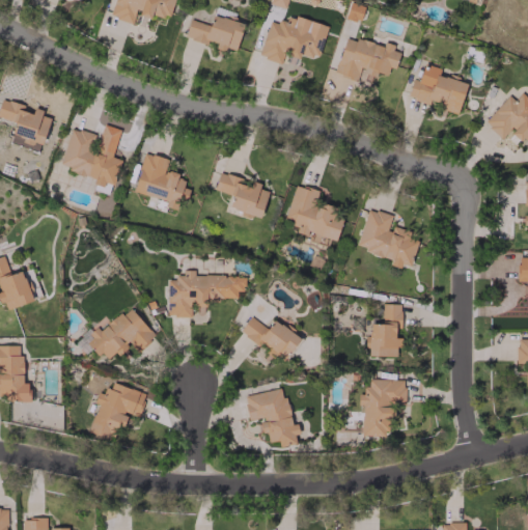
[(117,0),(112,17),(135,24),(138,16),(153,20),(154,15),(171,19),(176,0),(117,0)]
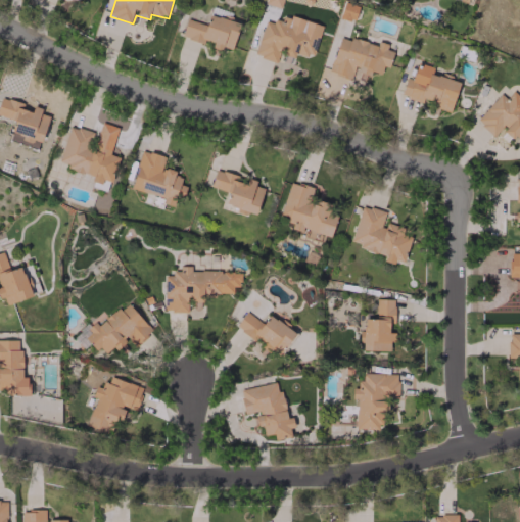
[(361,7),(346,3),(341,18),(357,22),(361,7)]
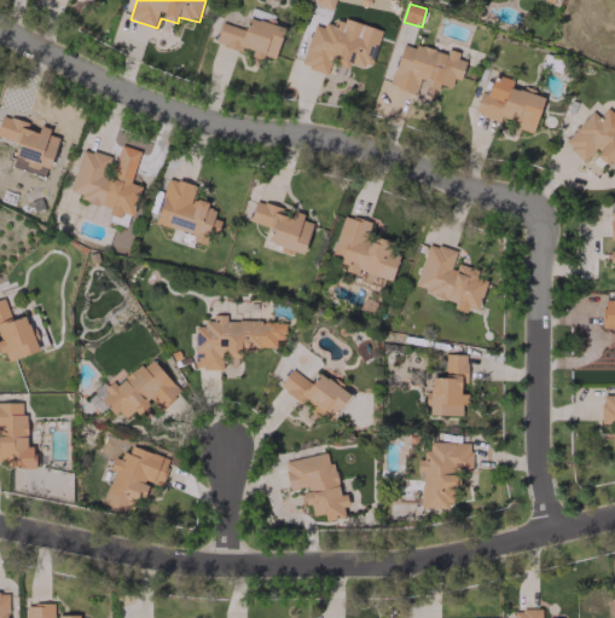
[(286,28),(250,18),(247,30),(224,23),(218,45),(243,52),(244,48),(255,51),(254,55),(277,62),(286,28)]
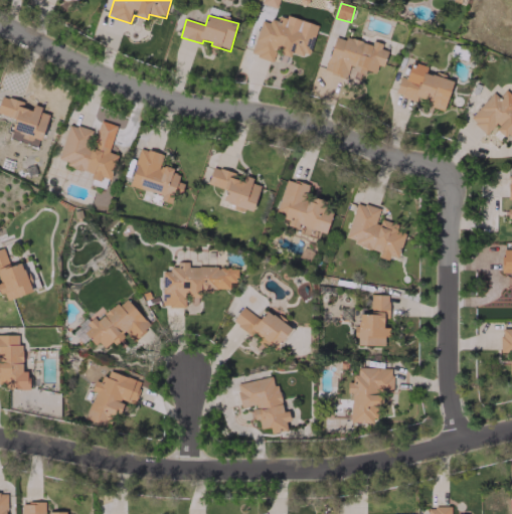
[(320,26),(282,15),(279,24),(264,19),(252,55),(275,61),(277,52),(293,57),(294,52),(310,57),(320,26)]
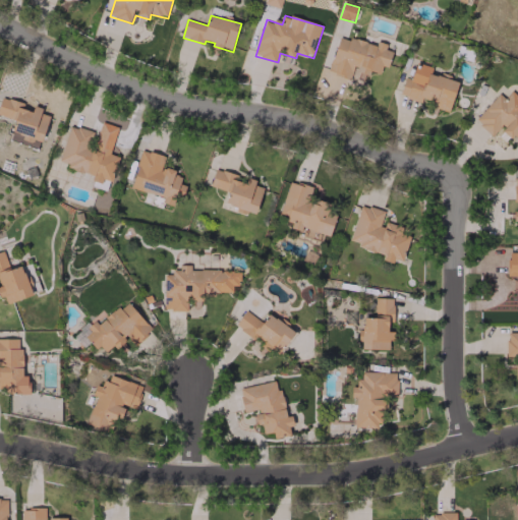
[(331,73),(353,79),(354,79),(366,82),(369,71),(382,74),(384,66),(390,68),(395,49),(378,45),(378,46),(340,37),(331,73)]
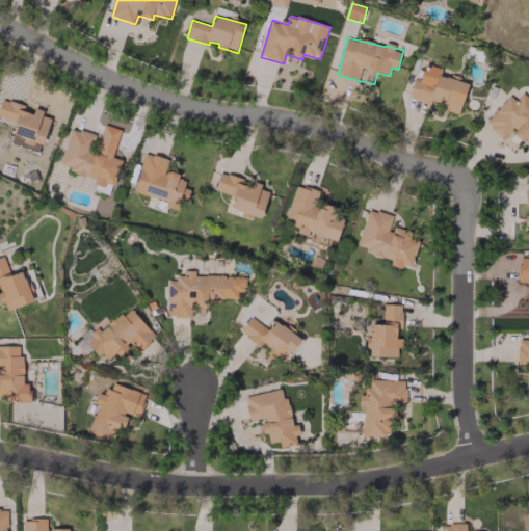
[(469,84),(441,76),(443,70),(426,64),(422,82),(416,80),(411,99),(431,105),(431,104),(460,112),(469,84)]
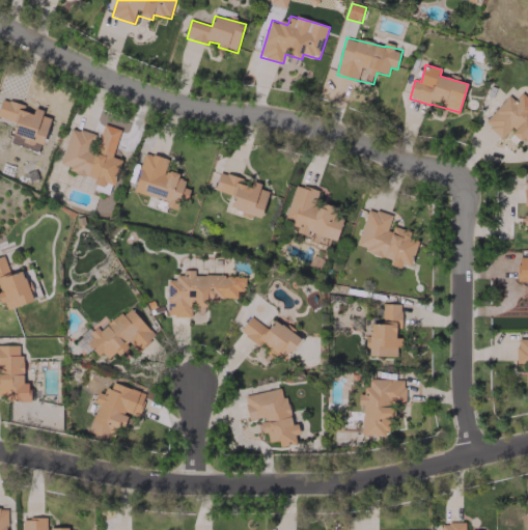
[(527,95),(524,92),(516,101),(510,96),(485,123),(504,140),(510,133),(522,142),(525,138),(527,140),(527,95)]
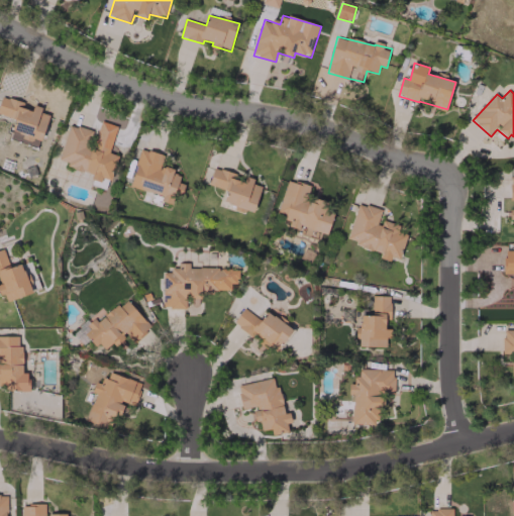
[(42,143),(50,116),(42,113),(43,108),(34,105),(34,107),(3,98),(0,107),(0,114),(16,119),(13,130),(26,134),(24,137),(42,143)]
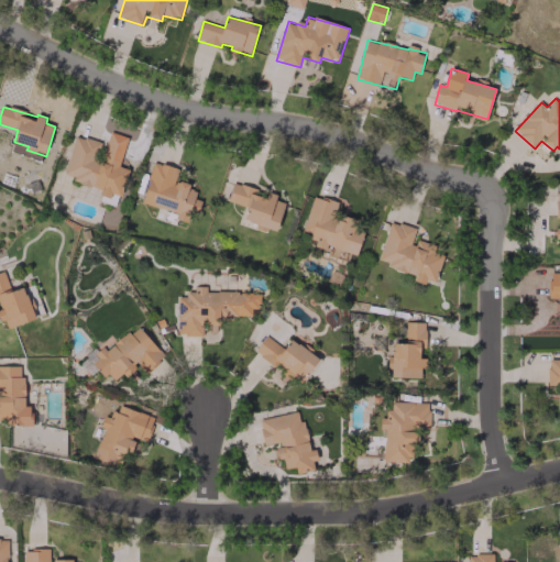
[(129,138),(110,132),(107,144),(77,136),(65,178),(103,189),(102,193),(122,198),(130,169),(121,167),(129,138)]
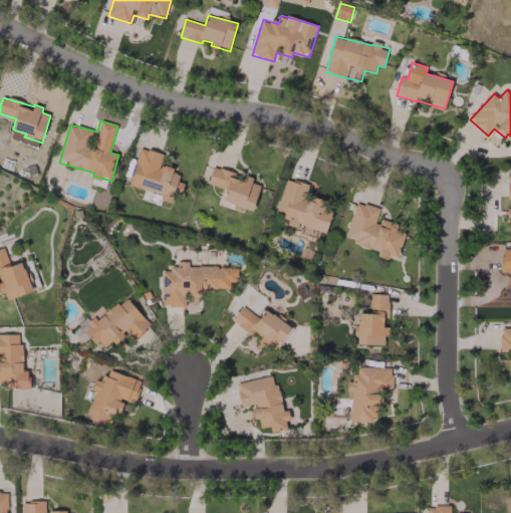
[(131,187),(163,195),(161,201),(172,204),(175,193),(183,195),(186,184),(179,182),(182,173),(161,167),(165,155),(141,149),(131,187)]
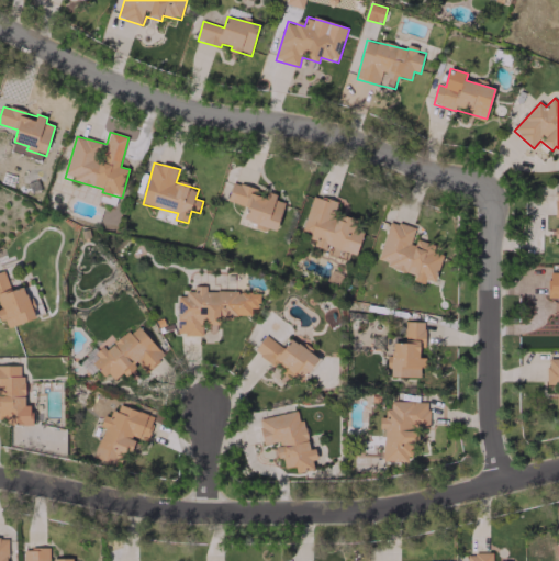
[(278,231),(286,203),(277,201),(278,195),(268,192),(268,194),(234,183),(228,201),(248,208),(244,221),(278,231)]
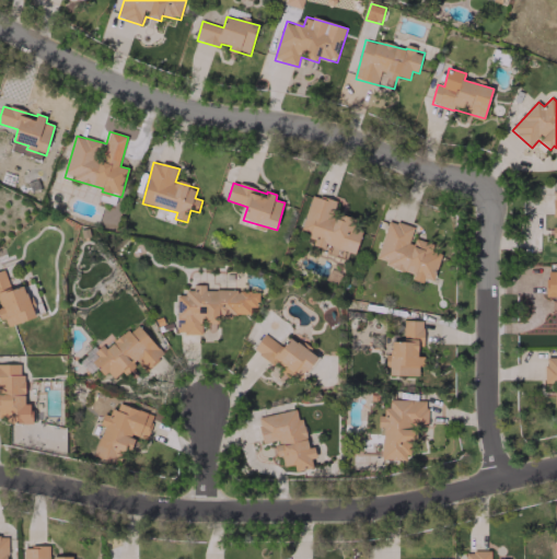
[(356,255),(364,229),(355,226),(357,220),(335,213),(338,202),(313,195),(302,230),(311,233),(308,242),(326,247),(326,245),(356,255)]
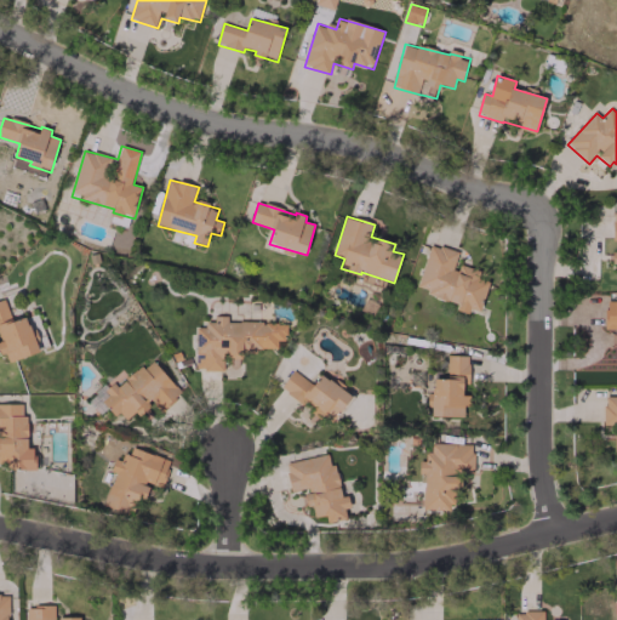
[(490,283),(479,279),(480,273),(456,266),(460,254),(432,245),(418,291),(460,303),(457,312),(469,316),(472,308),(481,312),(490,283)]
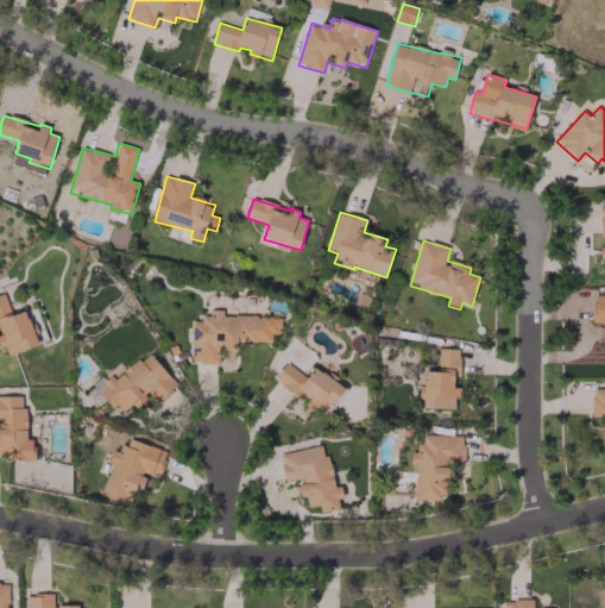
[(604,296),(594,296),(594,324),(604,324),(604,296)]
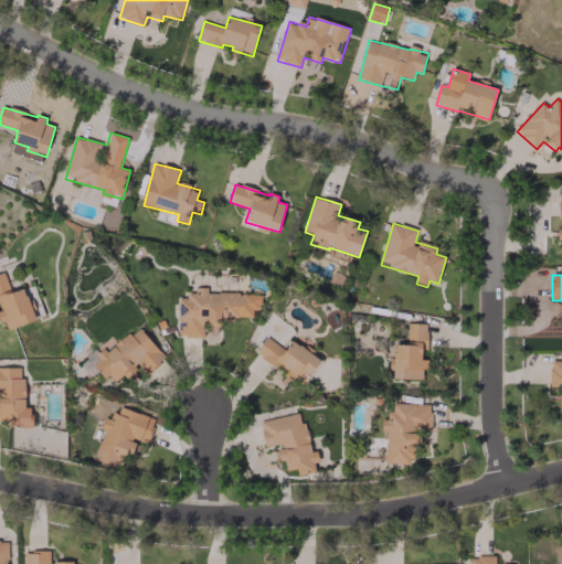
[(179,337),(204,338),(205,323),(214,325),(214,333),(221,333),(222,319),(254,320),(254,310),(262,311),(262,295),(209,294),(209,288),(197,288),(197,297),(180,296),(179,337)]
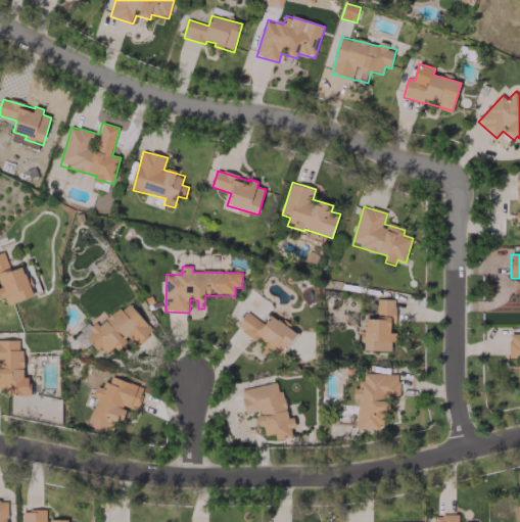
[(365,351),(391,351),(392,342),(396,342),(397,334),(390,334),(390,324),(396,324),(396,300),(378,299),(378,320),(366,319),(365,351)]
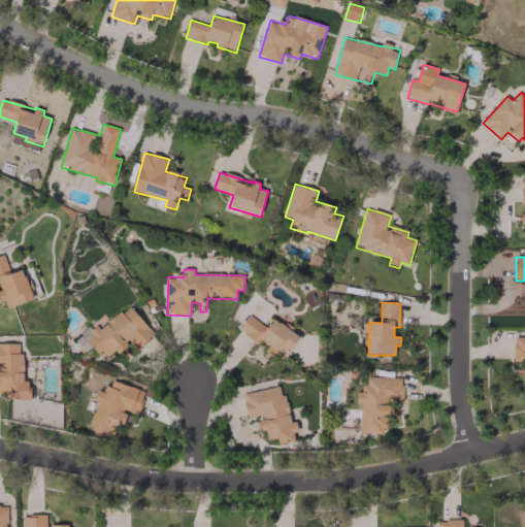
[(156,335),(130,305),(101,330),(96,324),(76,341),(87,353),(95,346),(108,361),(131,341),(138,351),(156,335)]
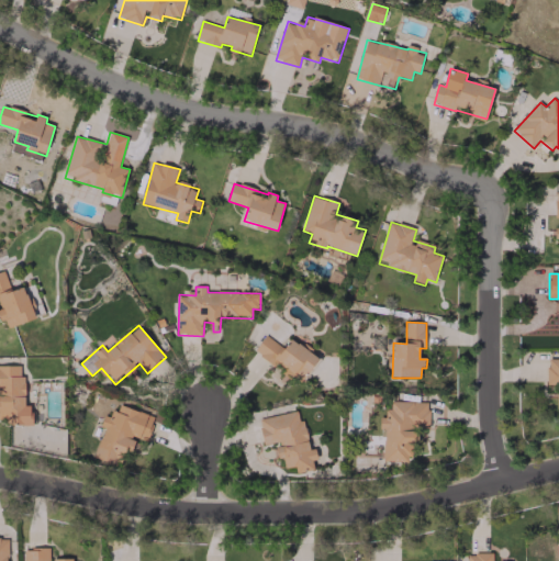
[(320,359),(292,339),(284,348),(267,336),(256,351),(301,384),(320,359)]
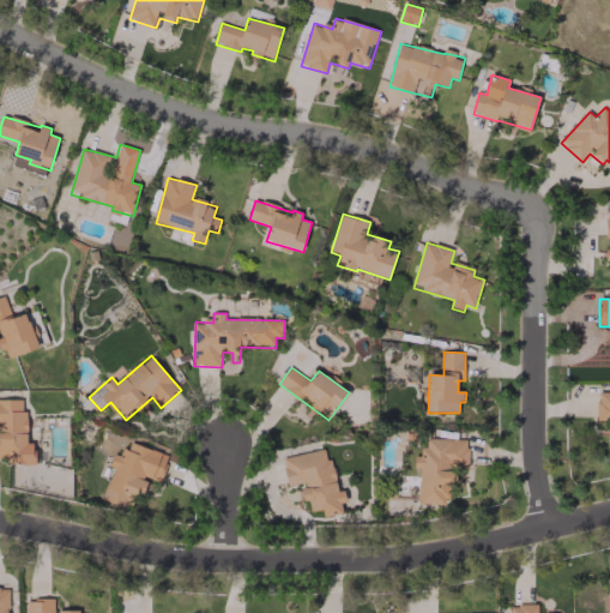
[(609,392),(598,394),(598,421),(609,421),(609,392)]
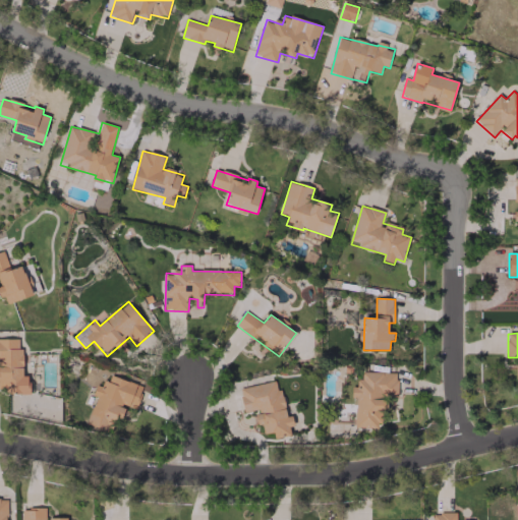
[(20,340),(0,339),(0,391),(31,392),(31,377),(23,377),(24,349),(20,348),(20,340)]
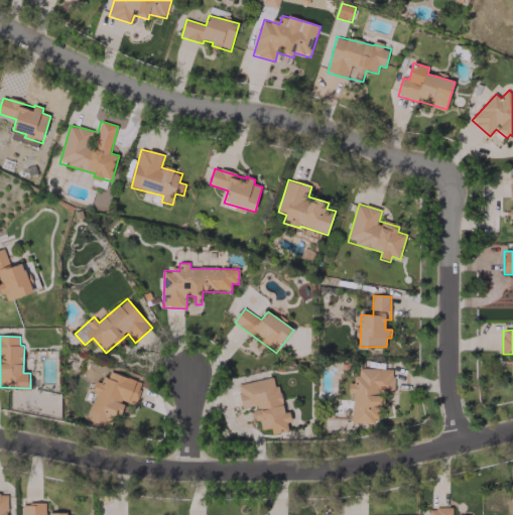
[(353,422),(380,424),(381,392),(394,393),(395,370),(358,369),(357,384),(350,384),(350,393),(354,394),(353,422)]
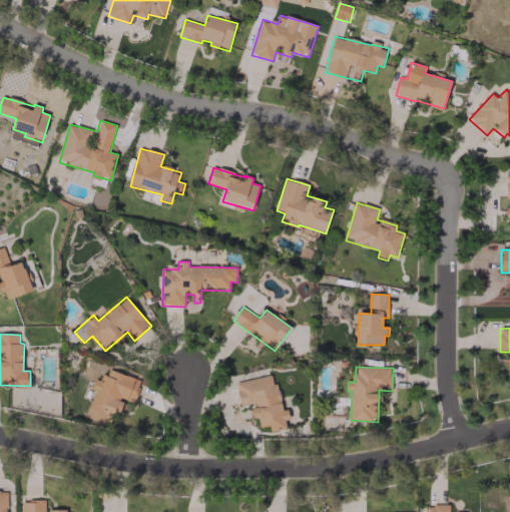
[(87,418),(111,426),(115,412),(120,414),(124,400),(134,404),(142,381),(108,370),(104,383),(96,380),(93,390),(96,391),(87,418)]
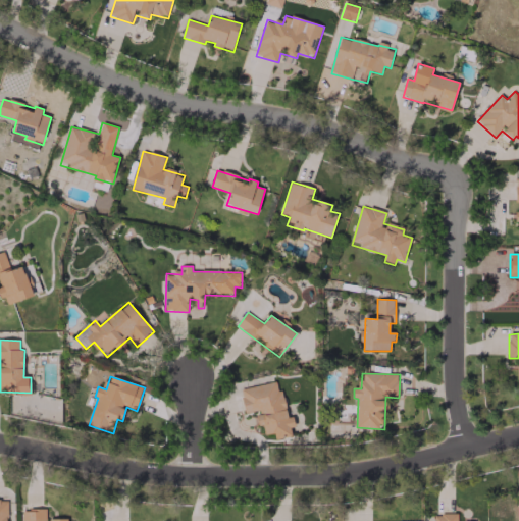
[(246,413),(256,411),(259,426),(264,425),(266,435),(275,433),(276,439),(293,436),(291,428),(296,427),(294,417),(289,418),(283,389),(279,391),(277,382),(242,389),(246,413)]
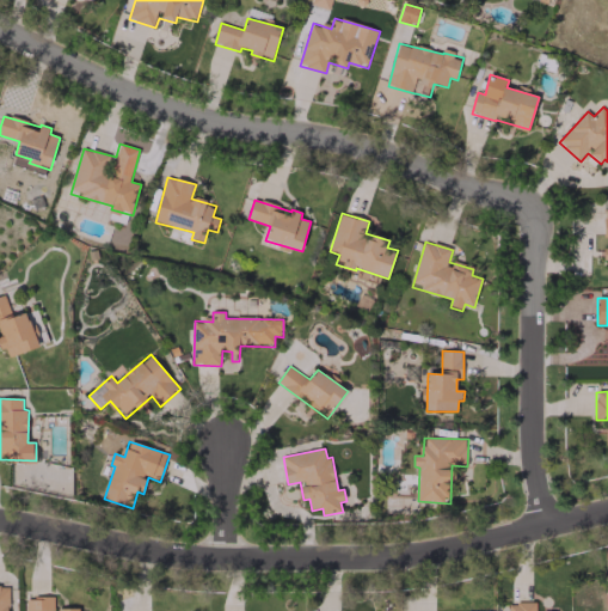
[(8,610),(10,587),(0,586),(0,610),(8,610)]
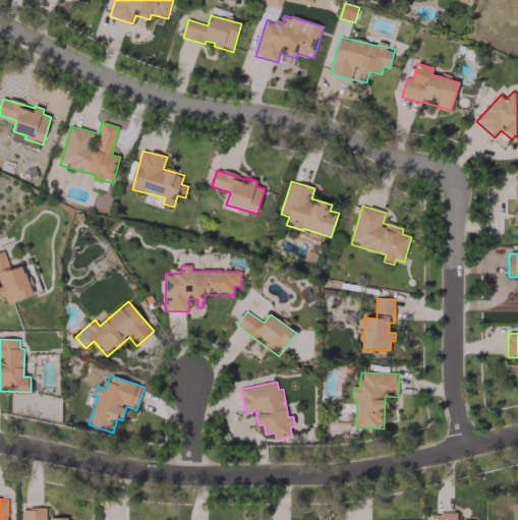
[(69,519),(48,518),(48,509),(24,509),(23,519),(69,519)]
